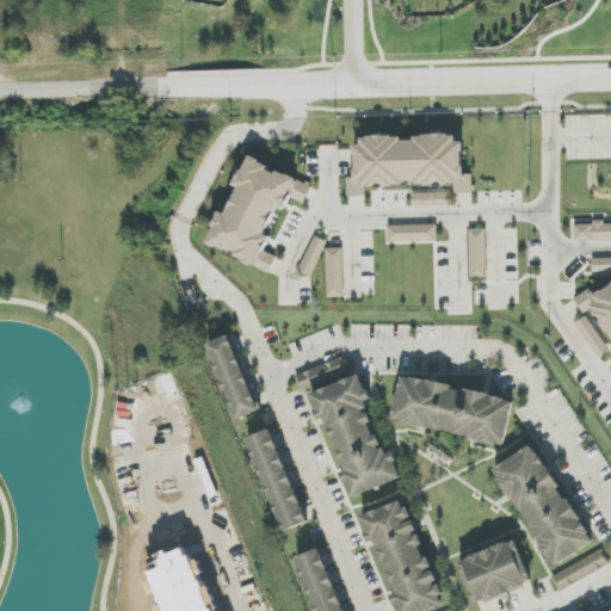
[(356,187),(355,139),(461,136),(463,184),(356,187)]
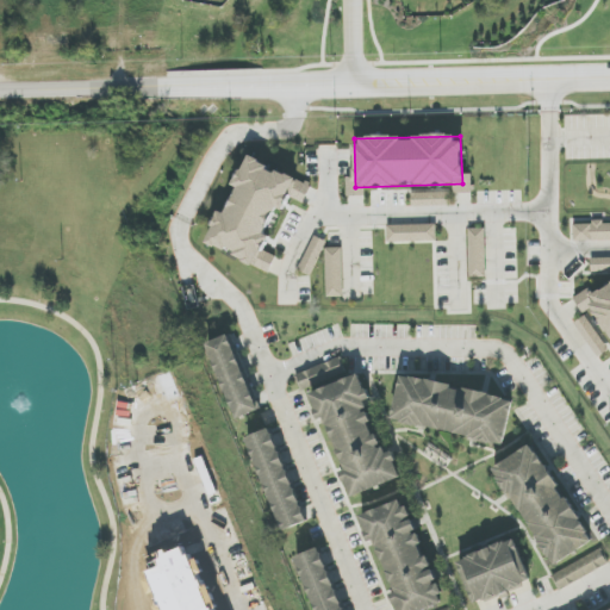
[(213,243),(254,159),(297,180),(255,263),(213,243)]
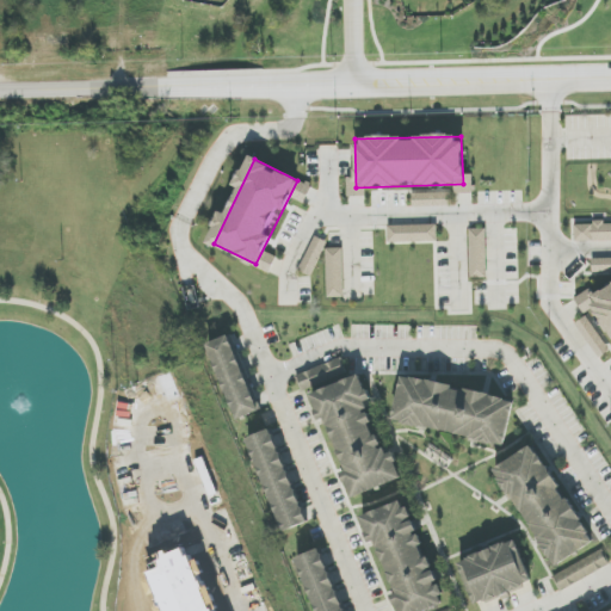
[(413,193),(449,192),(450,204),(413,205),(413,193)]
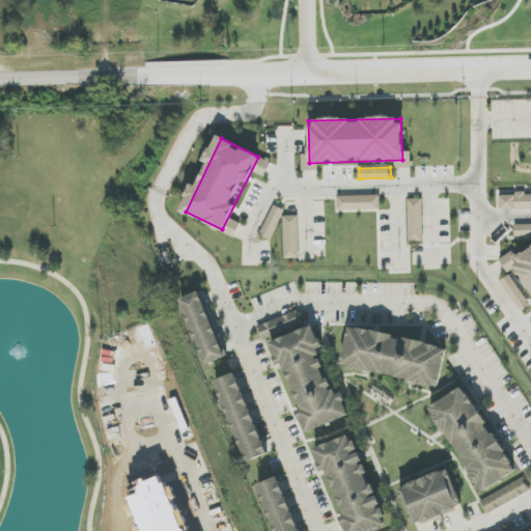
[(530,207),(500,210),(500,196),(530,194),(530,207)]
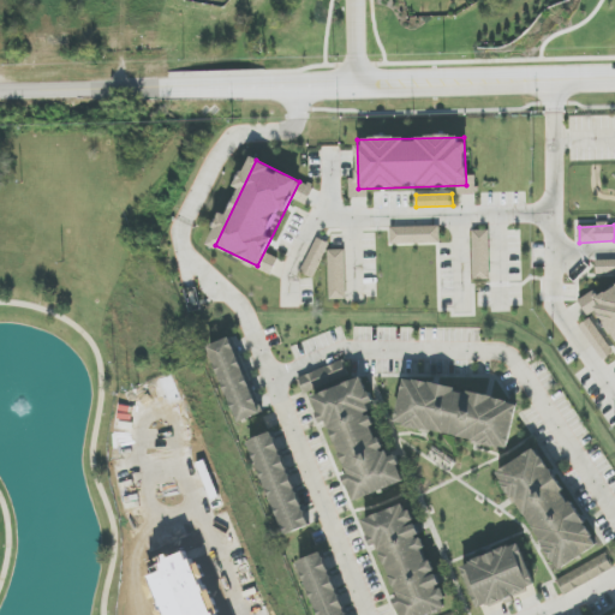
[(392,245),(392,228),(439,227),(439,244),(392,245)]
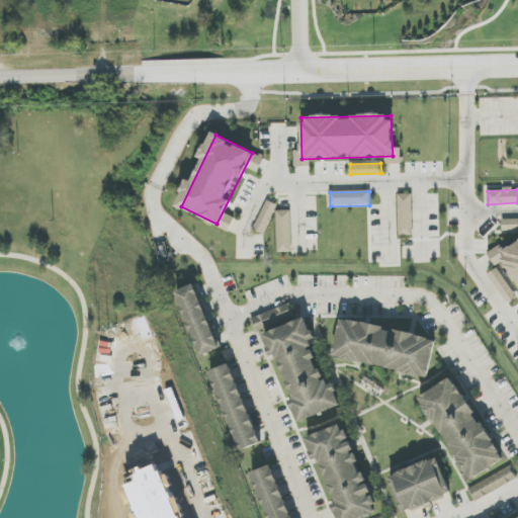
[(399,235),(399,194),(412,194),(413,234),(399,235)]
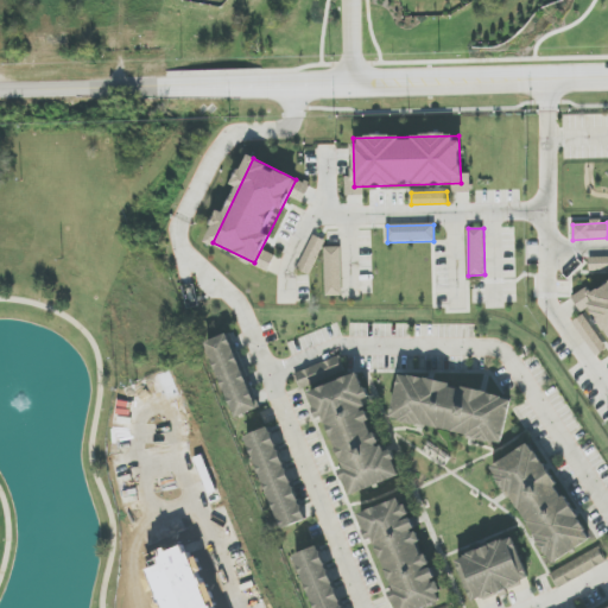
[(297,268),(312,236),(323,241),(308,273),(297,268)]
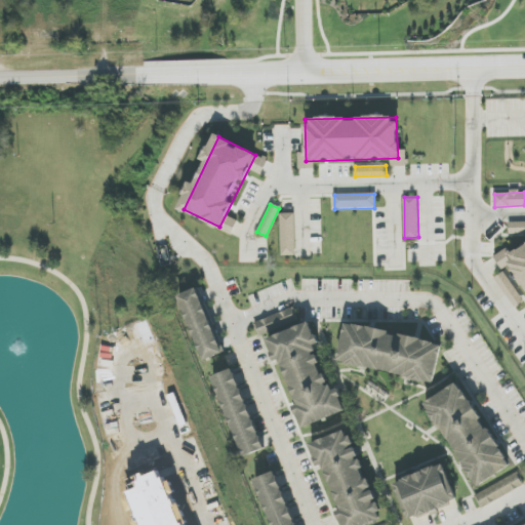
[(280,257),(279,213),(294,213),(295,257),(280,257)]
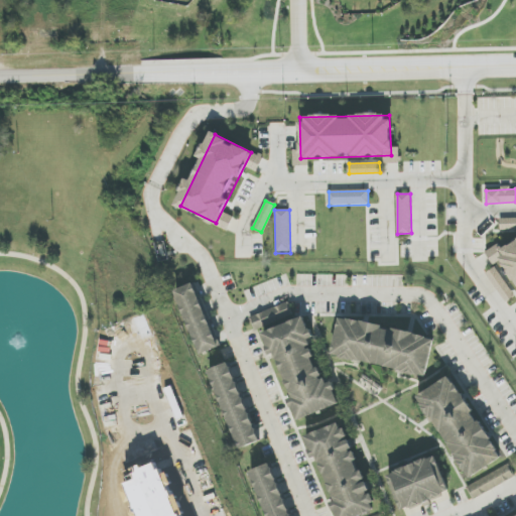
[(515,229),(499,231),(499,220),(515,218),(515,229)]
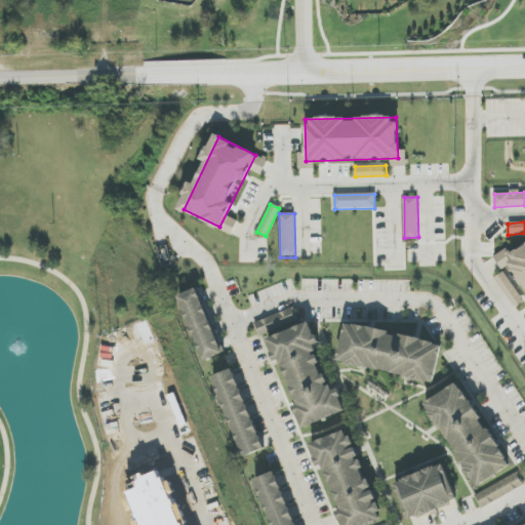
[(524,288),(506,258),(524,245),(524,288)]
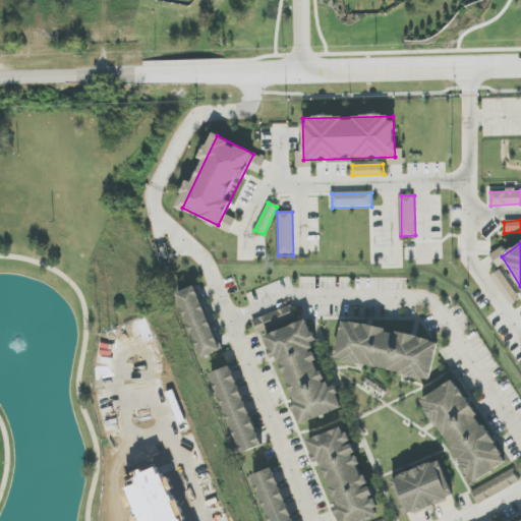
[(500,271),(519,299),(511,305),(490,277),(500,271)]
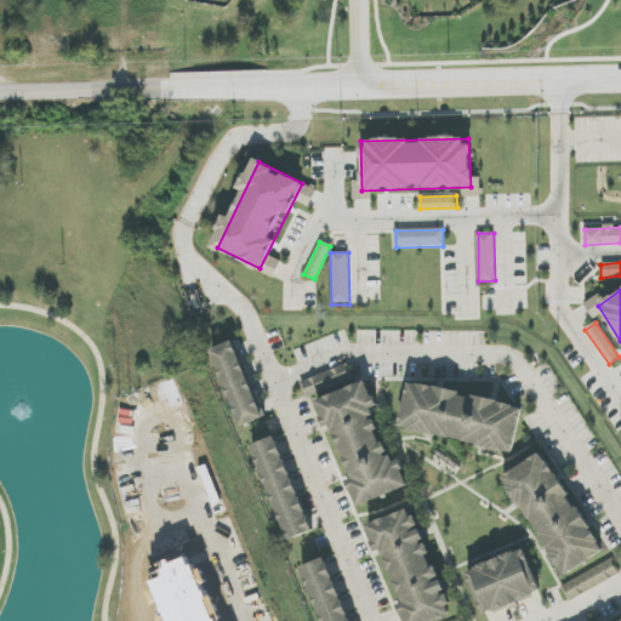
[(241,426),(211,349),(231,341),(261,417),(241,426)]
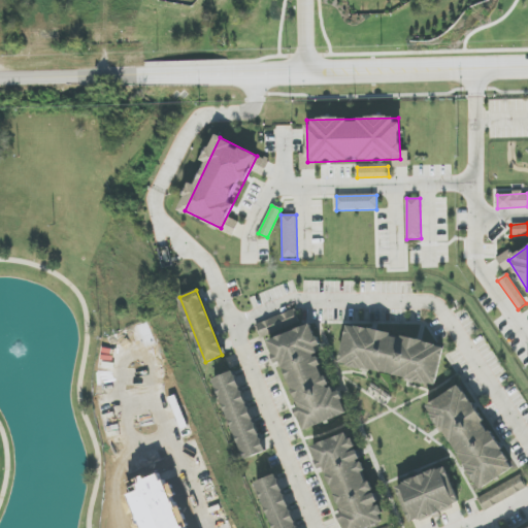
[(261,337),(257,326),(294,311),(298,323),(261,337)]
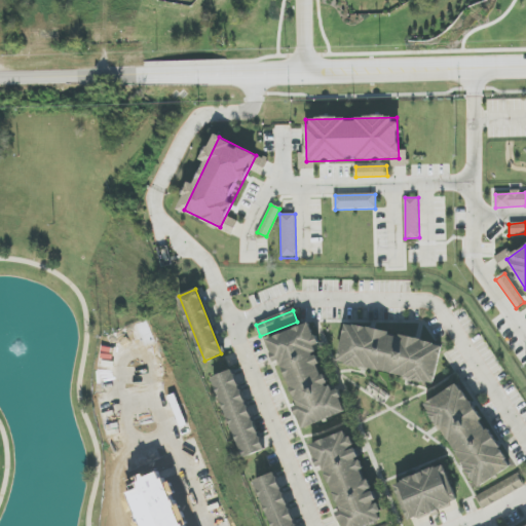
[(306,429),(269,338),(306,324),(343,414),(306,429)]
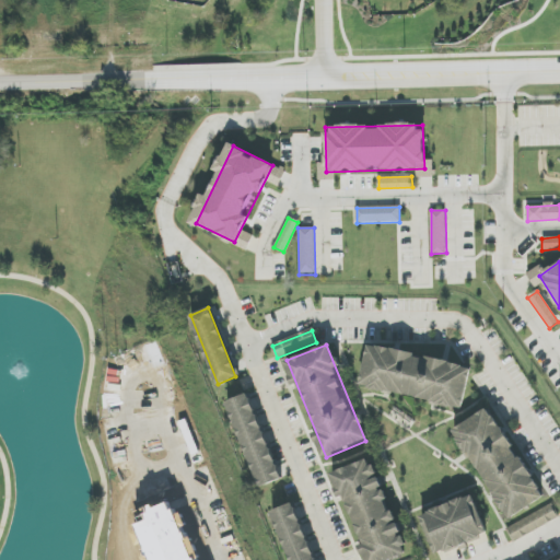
[(371,345),(471,368),(463,407),(362,385),(371,345)]
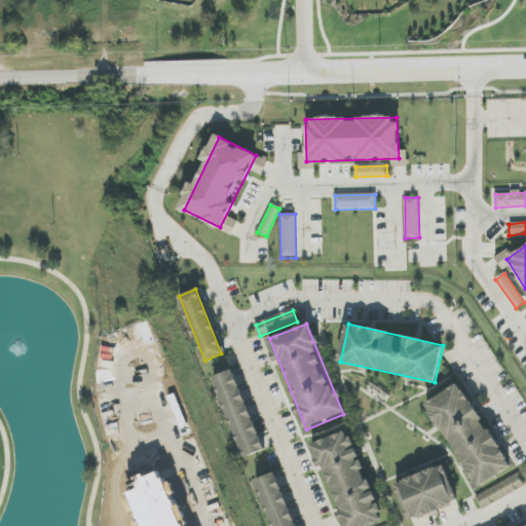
[(243,457),(213,379),(233,371),(264,449),(243,457)]
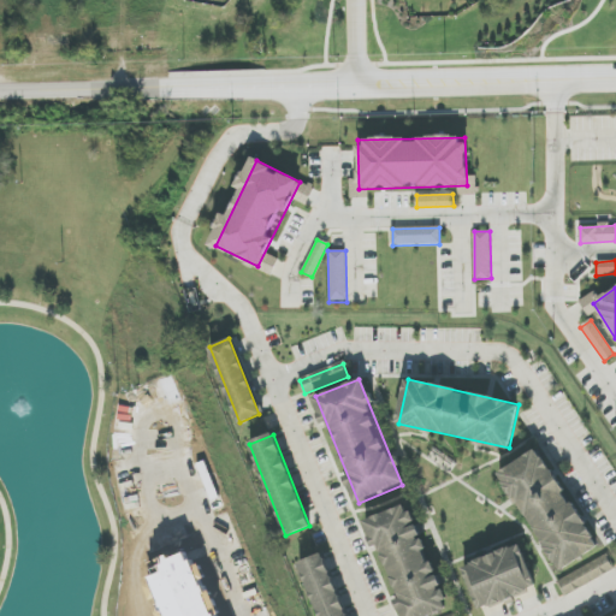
[(534,450),(596,543),(561,567),(499,474),(534,450)]
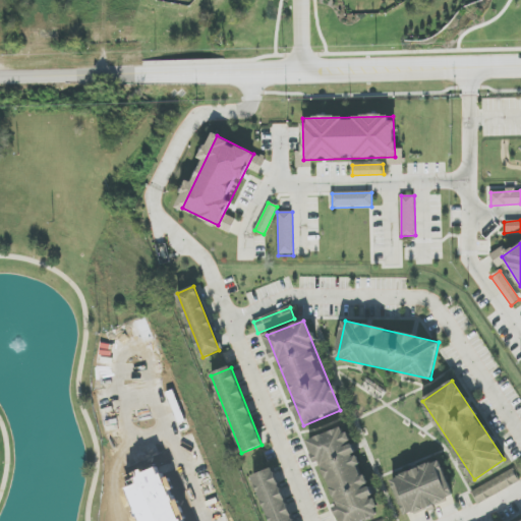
[(356,520),(340,520),(308,441),(343,426),(378,513),(356,520)]
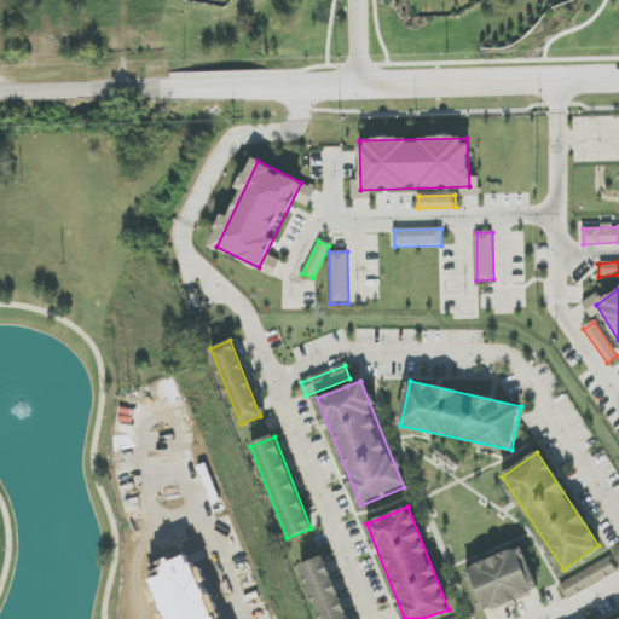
[(486,611),(470,568),(522,548),(538,591),(486,611)]
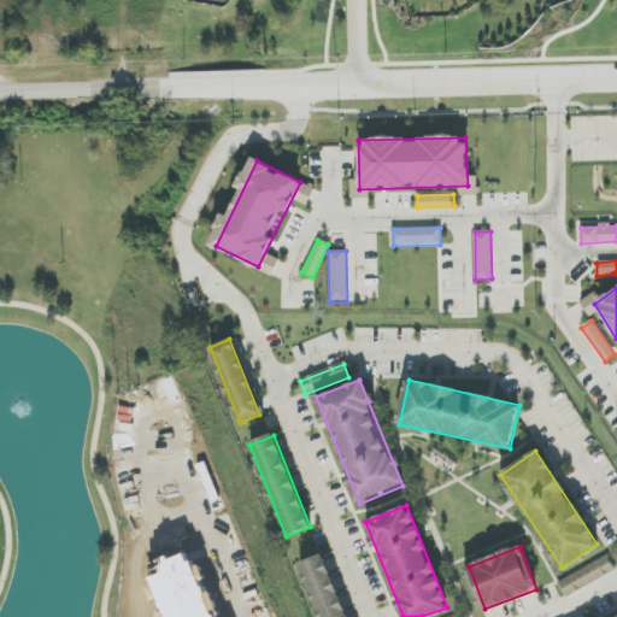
[(319,616),(299,564),(323,554),(347,616),(319,616)]
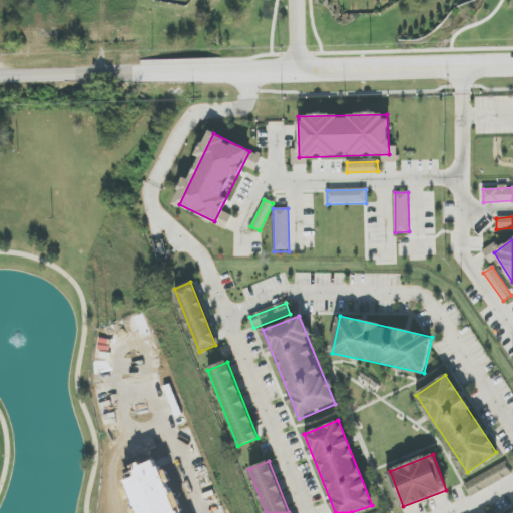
[(465,484),(471,496),(512,475),(505,462),(465,484)]
